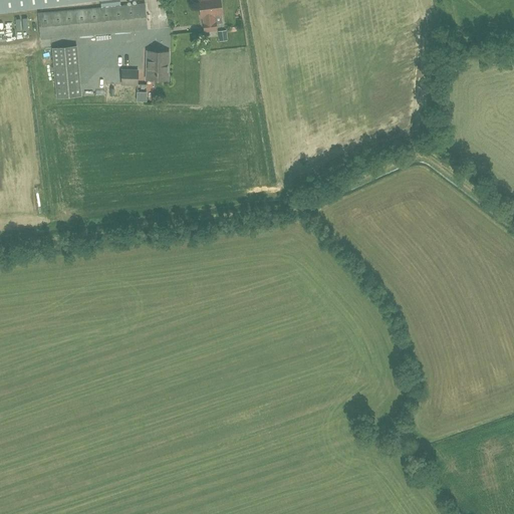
[(0,0),(0,12),(100,0),(0,0)]
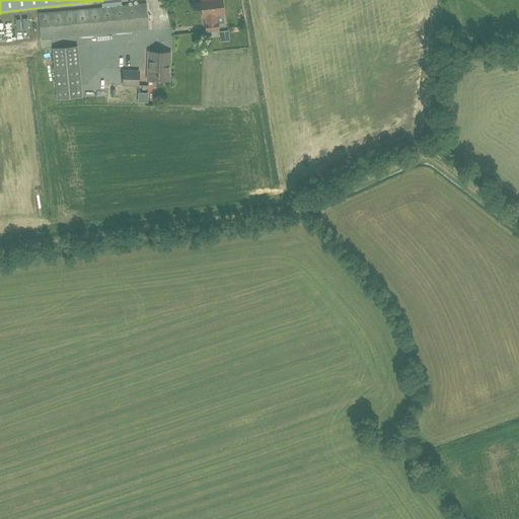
[(102,7),(39,13),(41,41),(149,30),(146,3),(122,6),(121,0),(101,0),(102,7)]
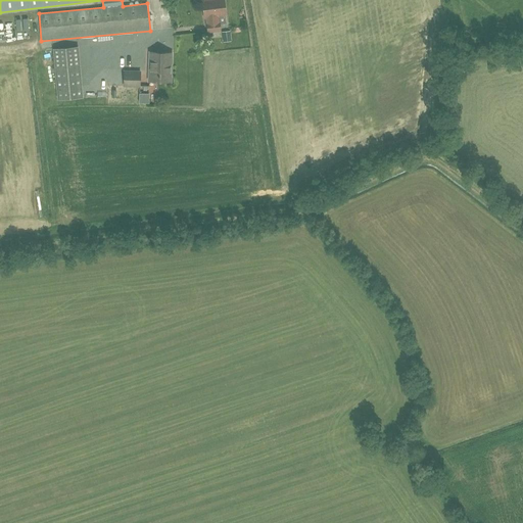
[(202,0),(204,17),(206,17),(207,24),(206,24),(207,32),(220,31),(220,21),(219,22),(218,15),(226,15),(224,0),(202,0)]
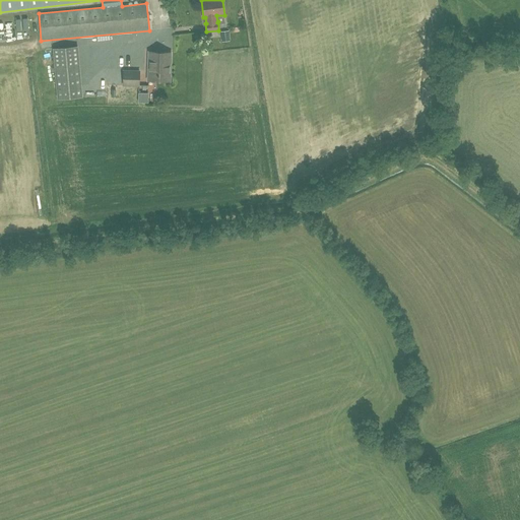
[(12,43),(18,42),(15,22),(9,23),(12,43)]
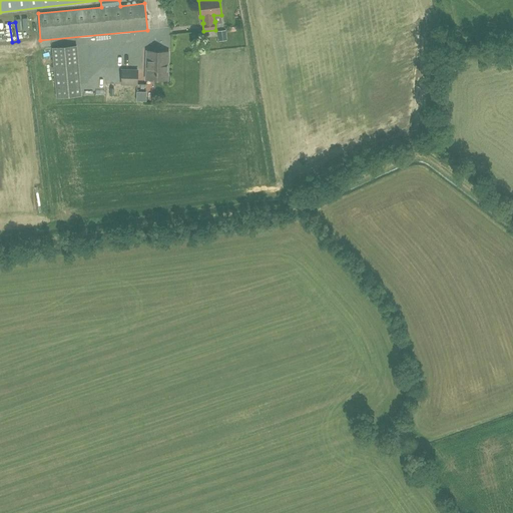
[(77,46),(51,48),(56,98),(81,96),(77,46)]
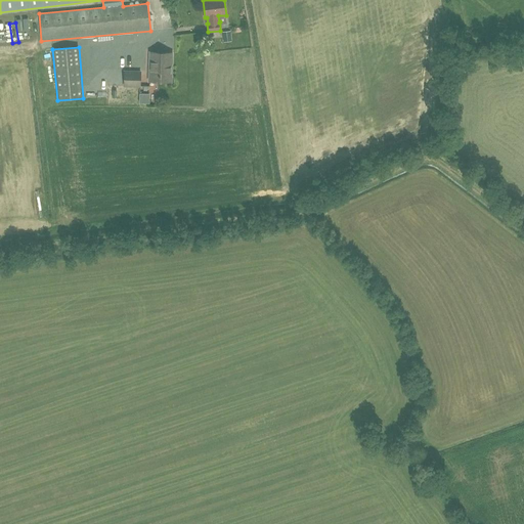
[(171,82),(172,53),(150,52),(149,81),(171,82)]
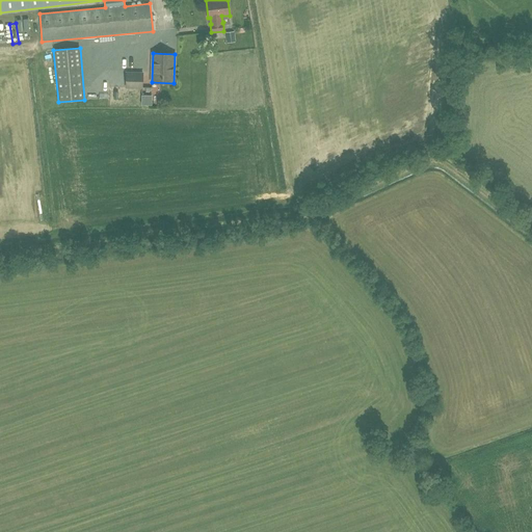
[(143,73),(126,72),(125,88),(142,89),(143,73)]
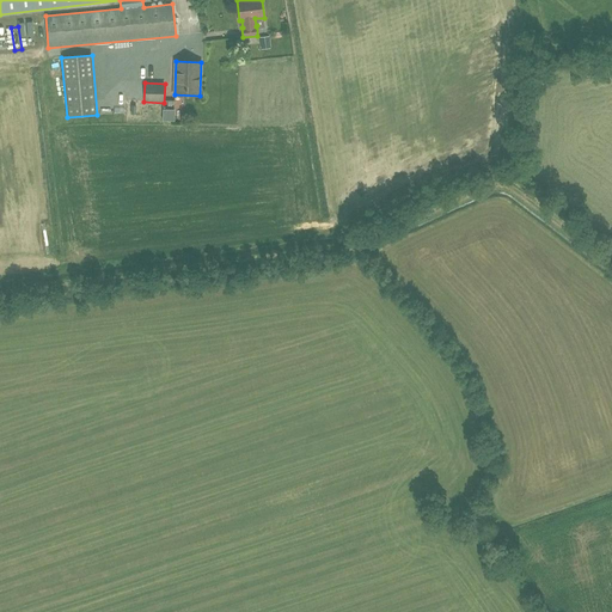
[(166,122),(177,122),(177,109),(166,109),(166,122)]
